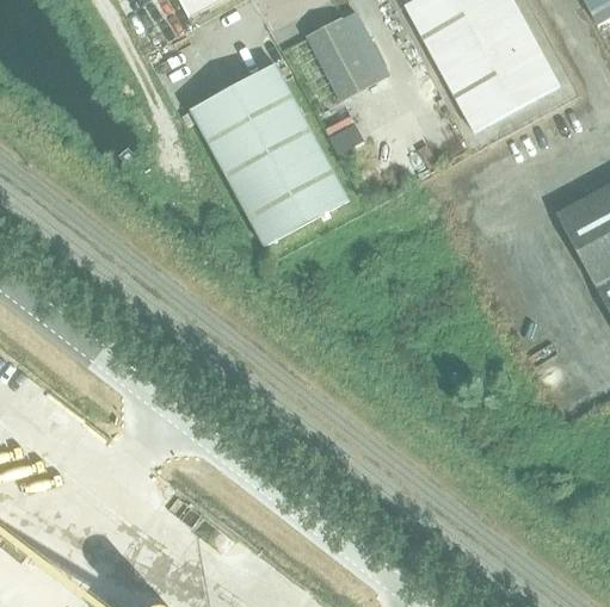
[(179,0),(188,16),(216,0),(179,0)]
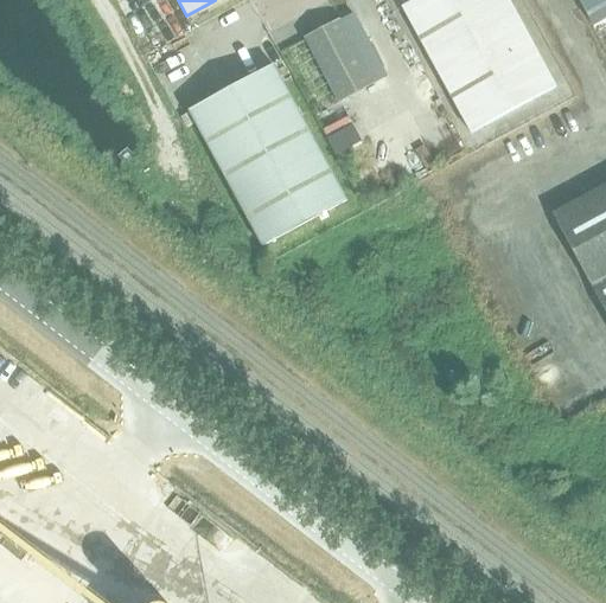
[(408,0),(401,4),(470,130),(555,84),(509,0),(408,0)]
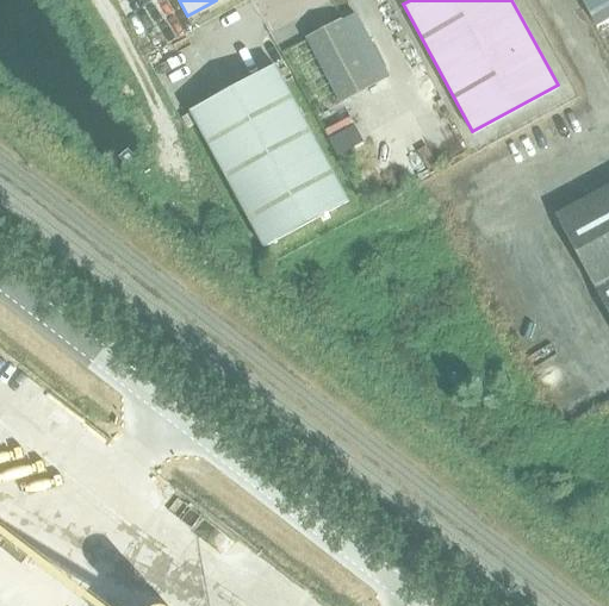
[(583,0),(596,24),(608,16),(608,0),(583,0)]
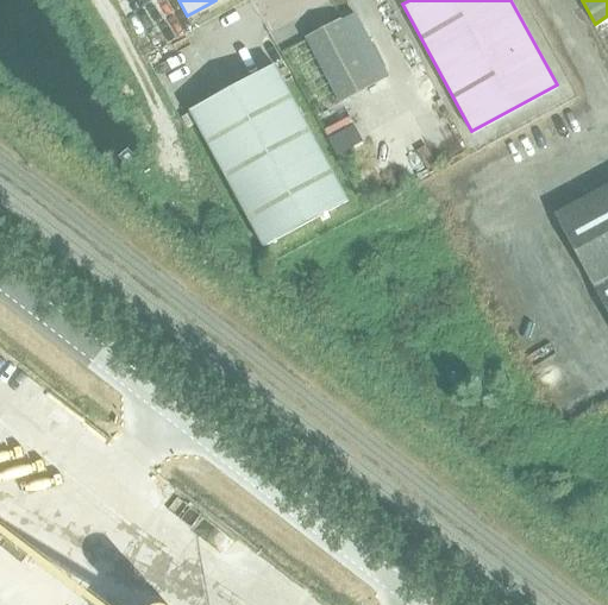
[(305,36),(339,100),(374,82),(339,17),(305,36)]
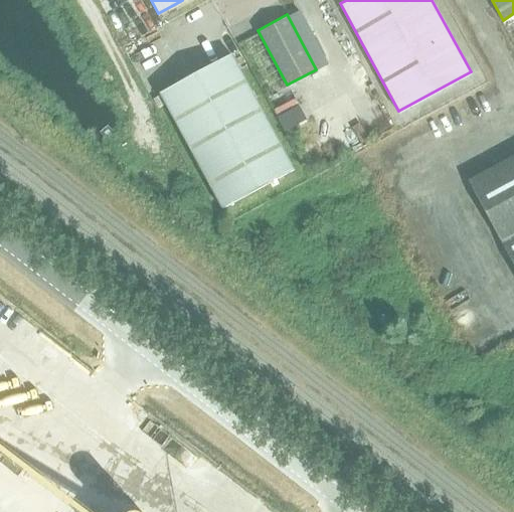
[(159,92),(221,206),(293,168),(231,52),(159,92)]
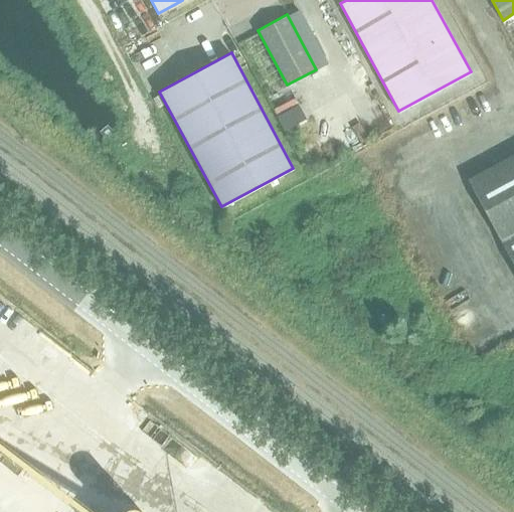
[(513,154),(468,180),(513,266),(513,154)]
